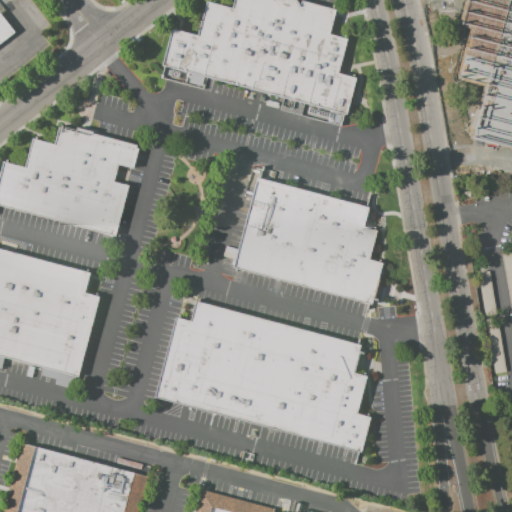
[(233,0),(295,0),(298,4),(298,8),(300,1),(335,10),(328,34),(346,39),(337,73),(356,78),(345,115),(206,76),(202,89),(161,77),(164,66),(162,66),(172,30),(197,37),(206,2),(231,9),(233,0)]
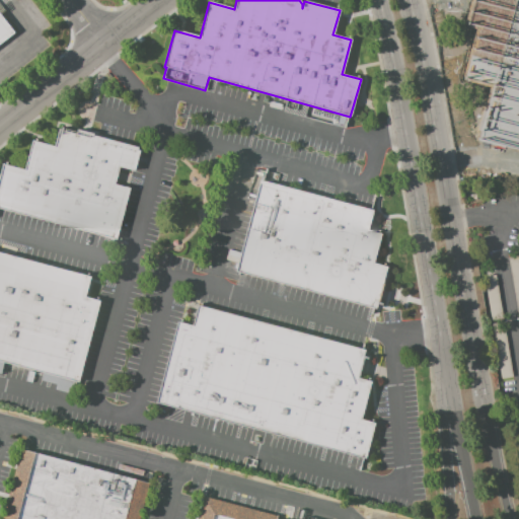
[(0,14),(14,32),(0,44),(0,14)]
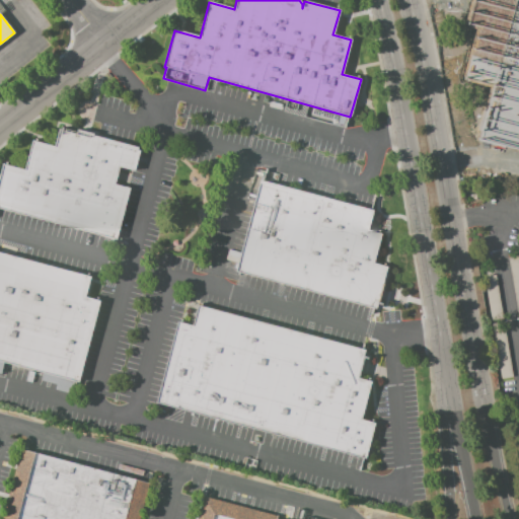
[(64,128),(144,149),(120,242),(0,210),(0,180),(4,165),(28,171),(35,144),(58,150),(64,128)]
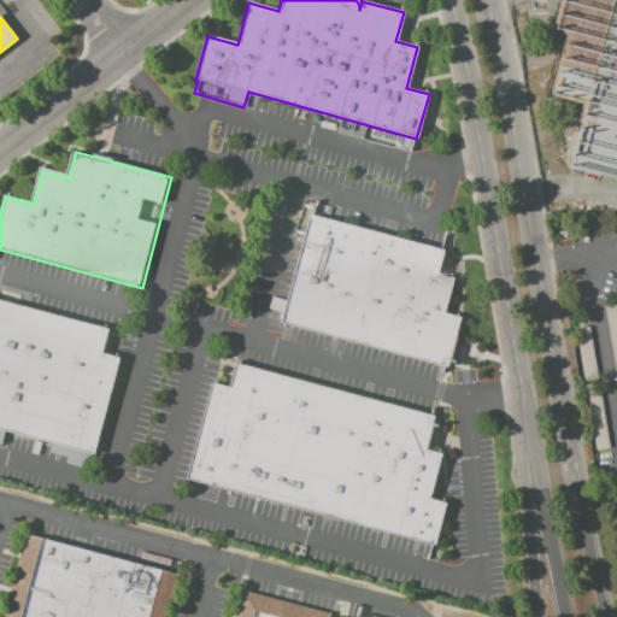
[(309,215),(444,251),(436,275),(453,278),(444,313),(459,317),(446,366),(280,322),(309,215)]
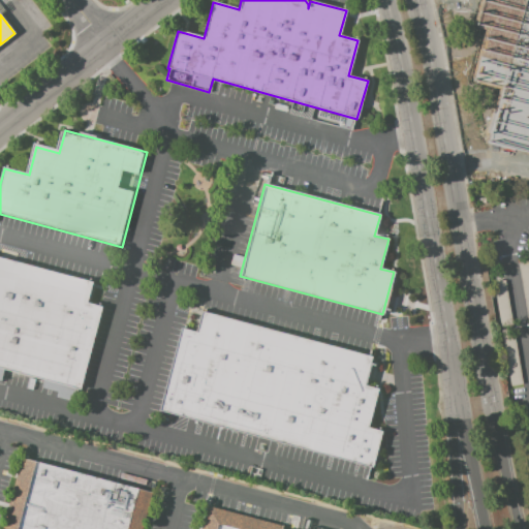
[(0,258),(93,283),(88,304),(102,308),(81,391),(0,369),(0,258)]
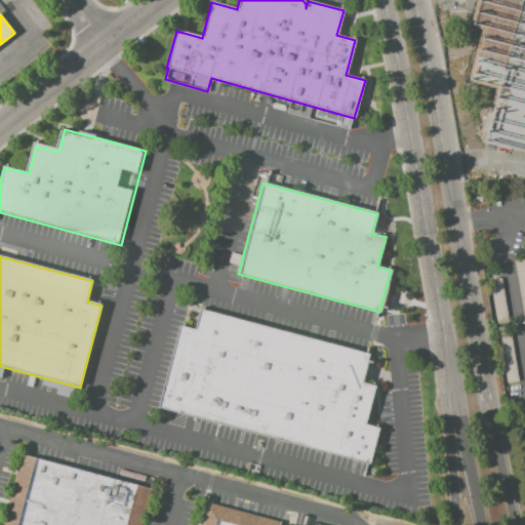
[(199,309),(368,355),(361,382),(375,387),(365,425),(380,429),(370,465),(157,406),(178,325),(194,329),(199,309)]
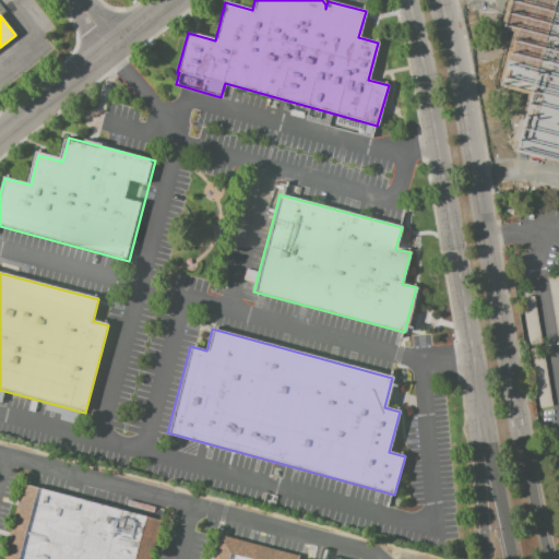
[(6,558),(25,485),(158,519),(147,558),(6,558)]
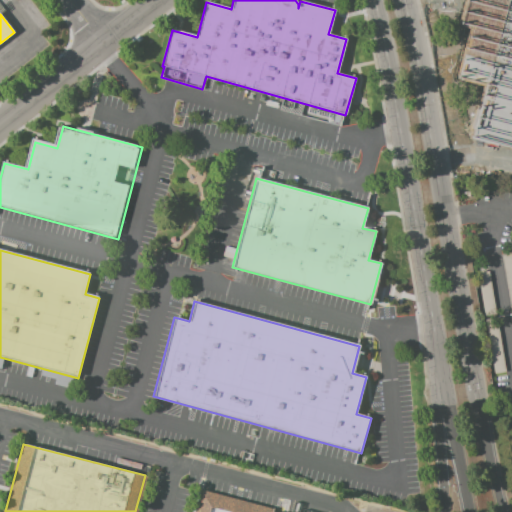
[(193,511),(199,490),(273,509),(272,511),(193,511)]
